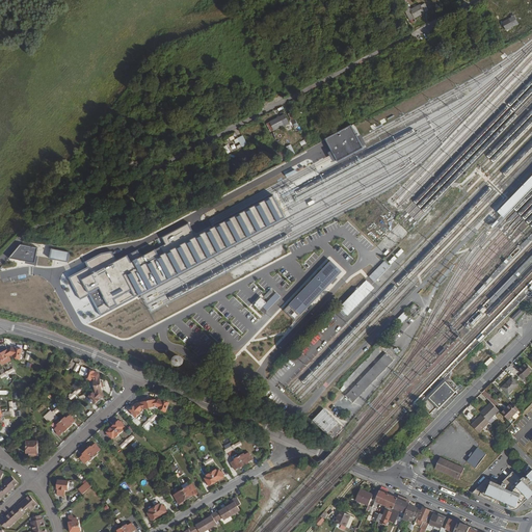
[(406,12),(410,20),(413,19),(415,18),(419,16),(423,14),(419,5),(406,12)]
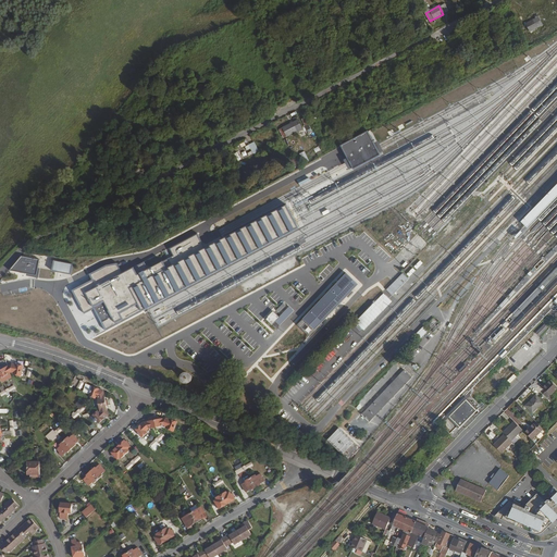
[(530,12),(539,15),(543,23),(546,22),(541,12),(531,9),(530,12)]
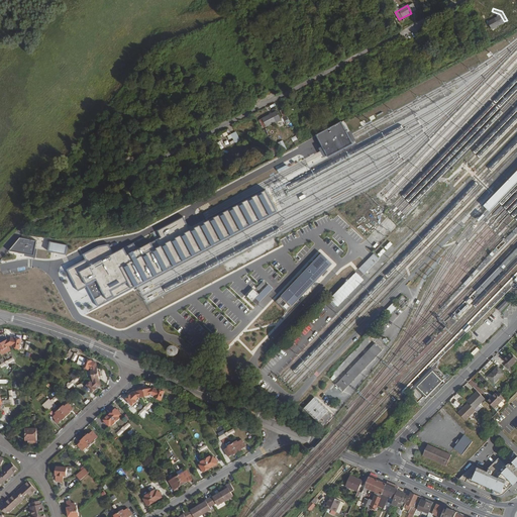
[(488,22),(492,30),(503,24),(499,16),(488,22)]
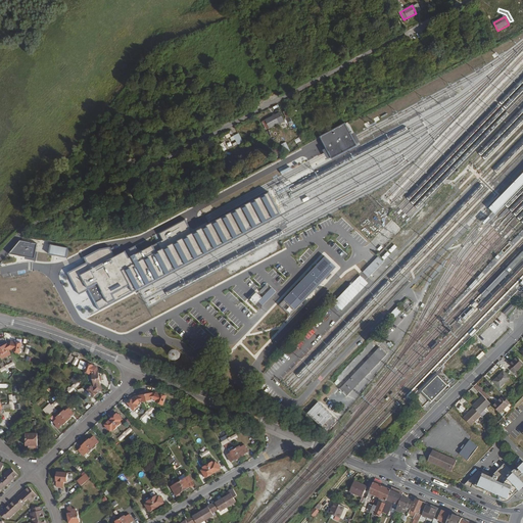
[(310,43),(316,55),(324,51),(318,39),(317,39),(316,36),(308,40),(311,43),(310,43)]
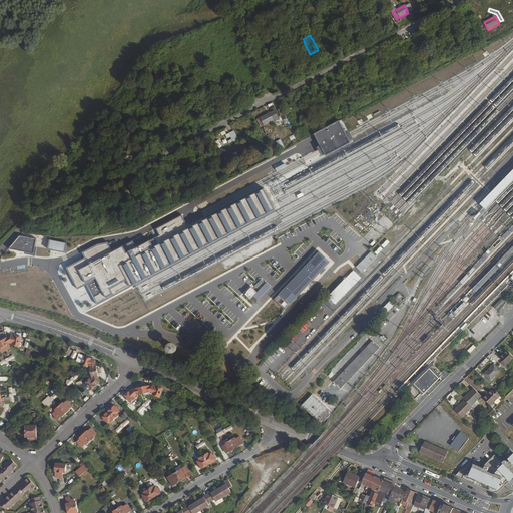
[(402,44),(390,50),(394,58),(408,50),(404,42),(402,44)]
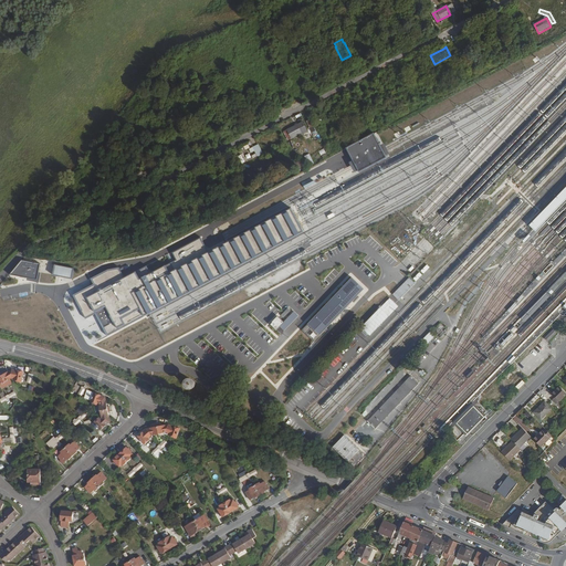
[(304,80),(308,88),(325,80),(322,73),(318,75),(317,72),(304,80)]
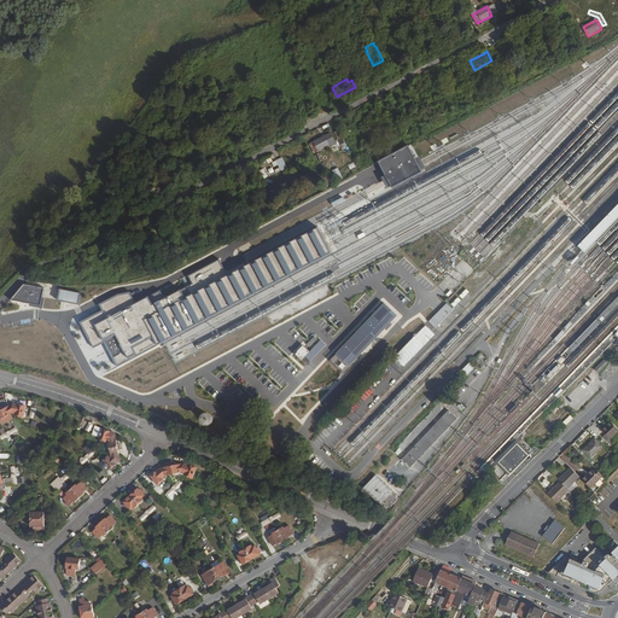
[(168,130),(172,138),(175,136),(168,122),(164,123),(168,130)]
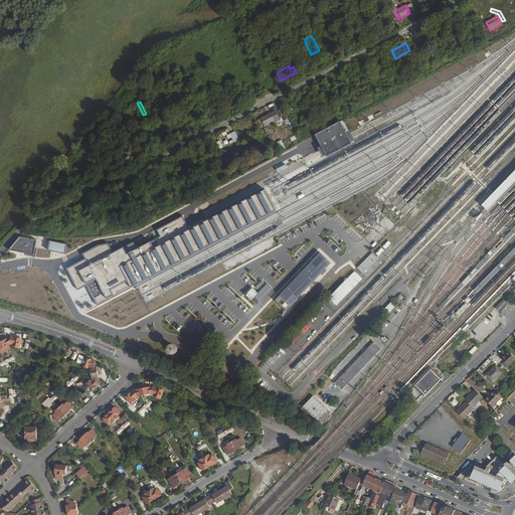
[(274,112),(261,119),(258,121),(261,128),(264,126),(265,127),(274,122),(274,123),(279,121),(274,112)]
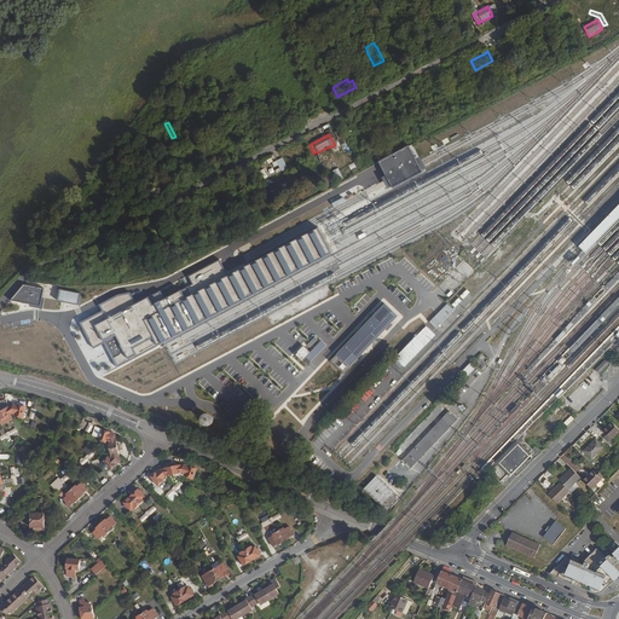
[(411,144),(408,146),(418,166),(421,171),(424,168),(422,163),(411,144)]
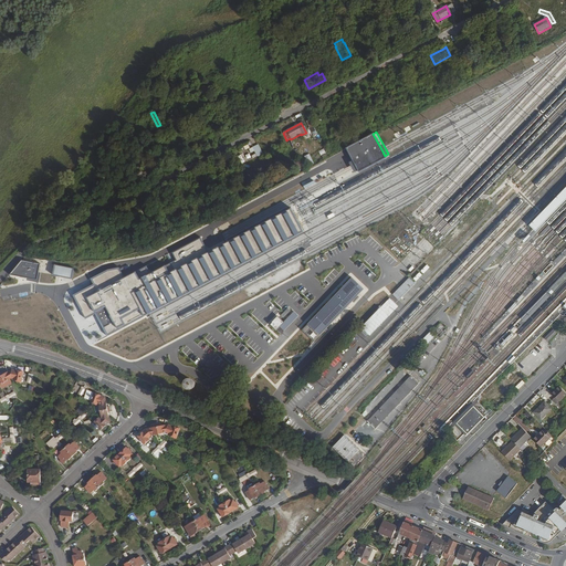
[(373,133),(345,148),(355,166),(358,173),(386,157),(385,156),(383,152),(373,134),(373,133)]
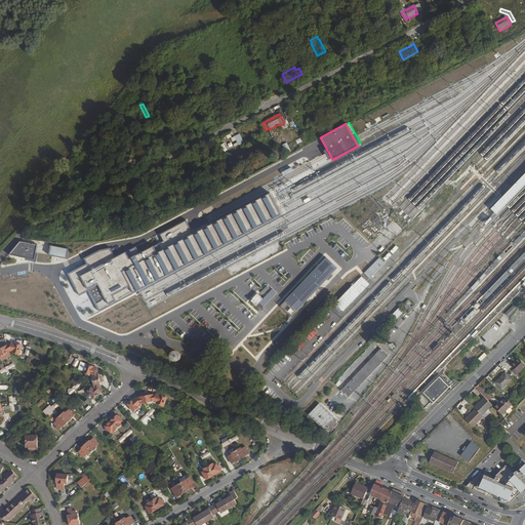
[(239,134),(223,144),(227,151),(242,144),(242,145),(243,144),(239,134)]
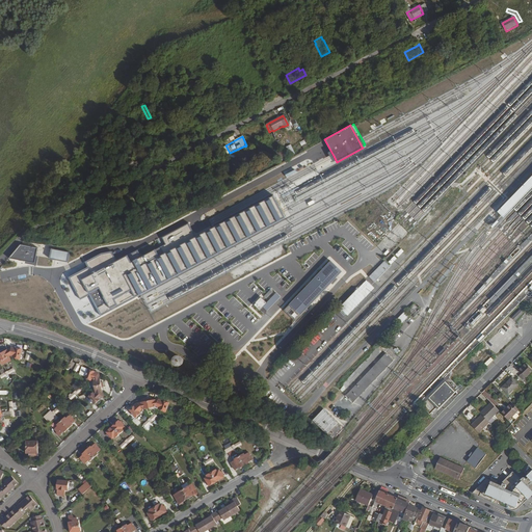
[(299,142),(303,150),(308,148),(303,139),(299,142)]
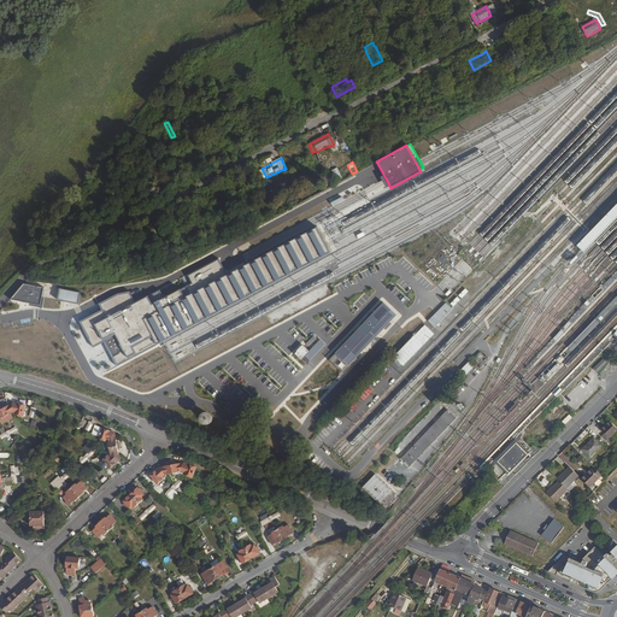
[(97,209),(103,219),(118,211),(113,200),(97,209)]
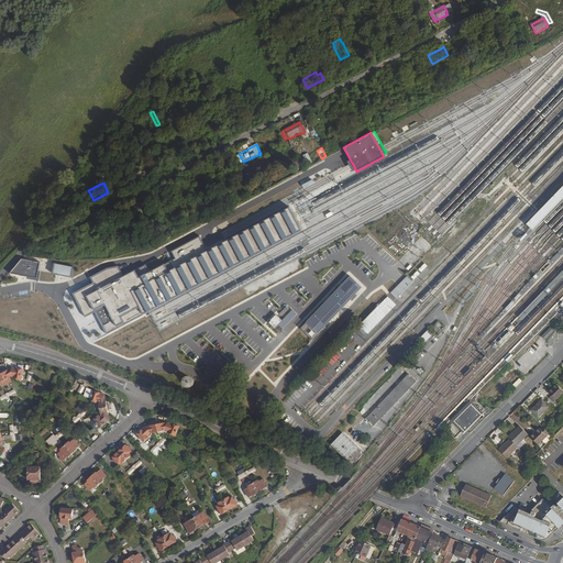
[(129,211),(132,218),(138,216),(139,219),(150,214),(143,202),(133,208),(132,207),(130,208),(131,209),(129,211)]
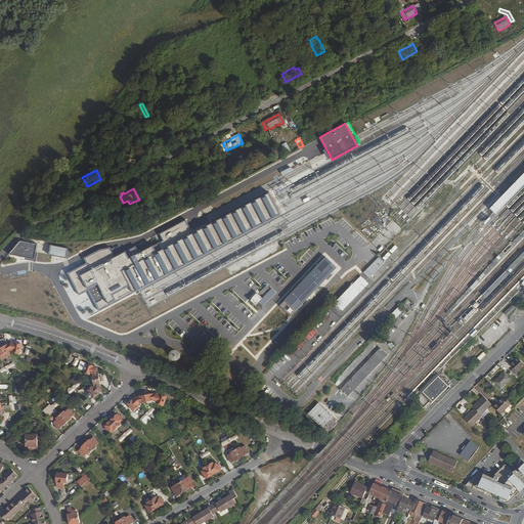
[(98,312),(279,215),(276,209),(271,201),(267,192),(190,232),(185,220),(159,234),(163,241),(127,258),(123,252),(115,257),(108,248),(99,250),(83,258),(85,264),(67,273),(78,296),(87,291),(98,312)]
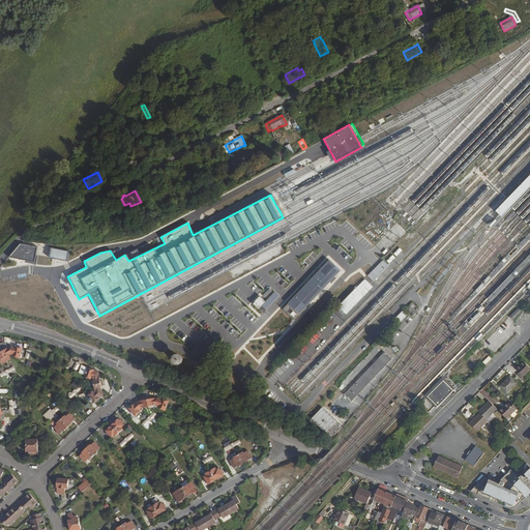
[(180,199),(172,204),(175,209),(183,205),(180,199)]
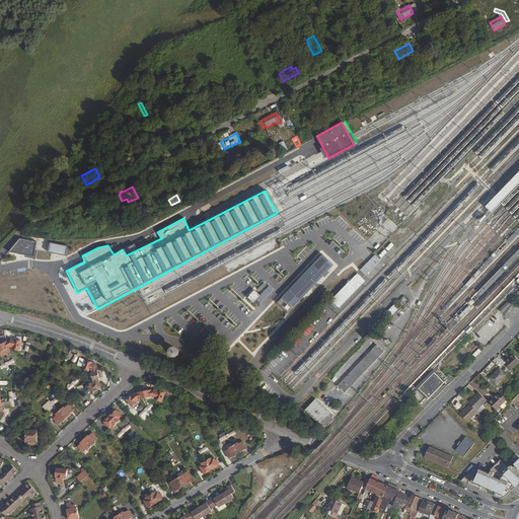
[(96,206),(100,214),(115,207),(110,199),(96,206)]
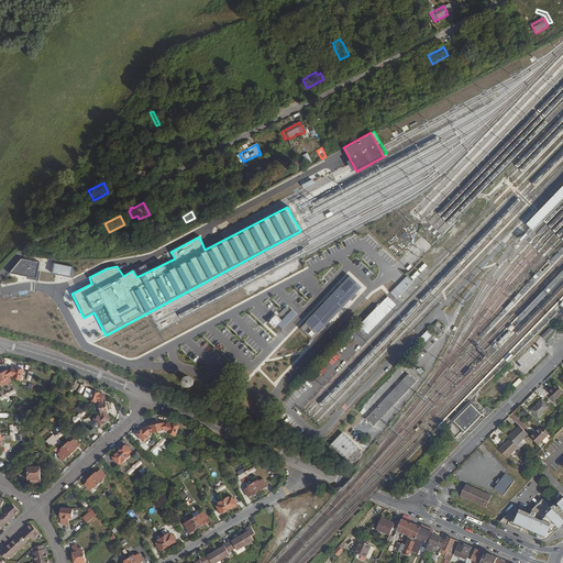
[(211,235),(216,242),(221,240),(218,232),(211,235)]
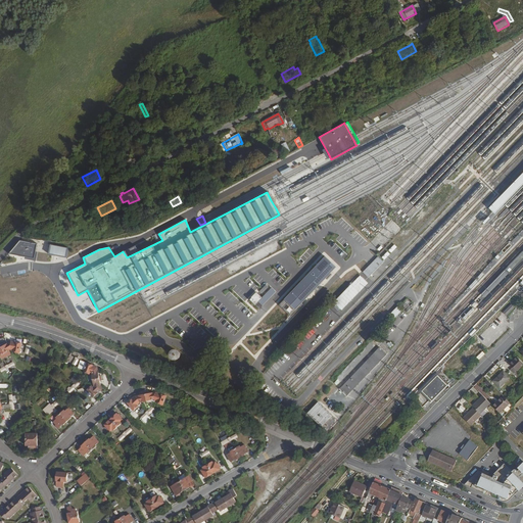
[(37,243),(20,240),(10,253),(34,258),(37,243)]
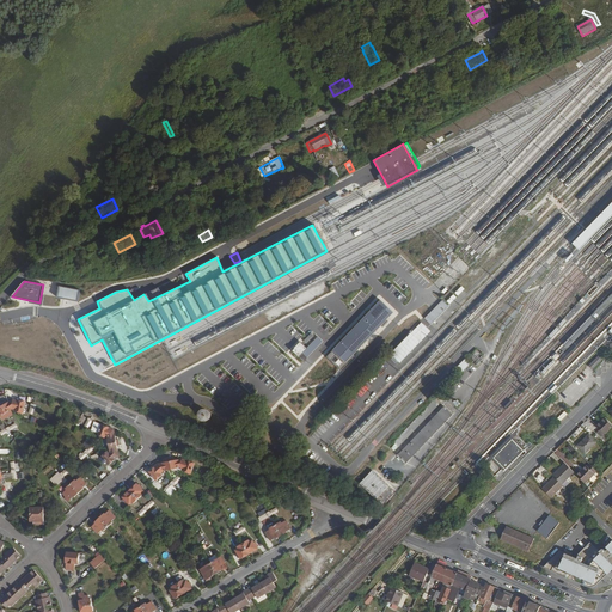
[(263,326),(325,293),(322,287),(319,282),(257,316),(263,326)]
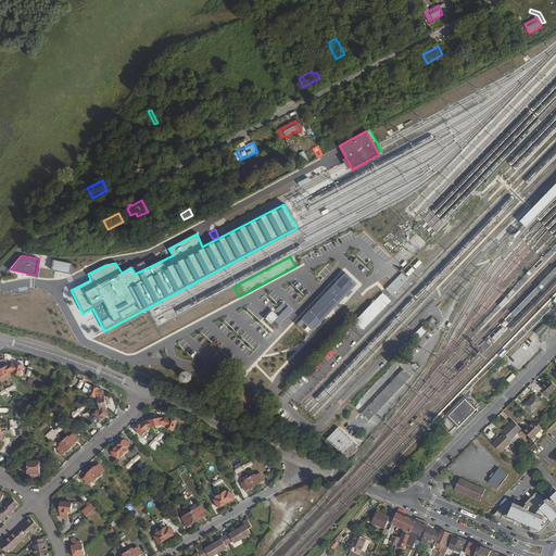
[(72,264),(53,260),(51,269),(70,274),(72,264)]
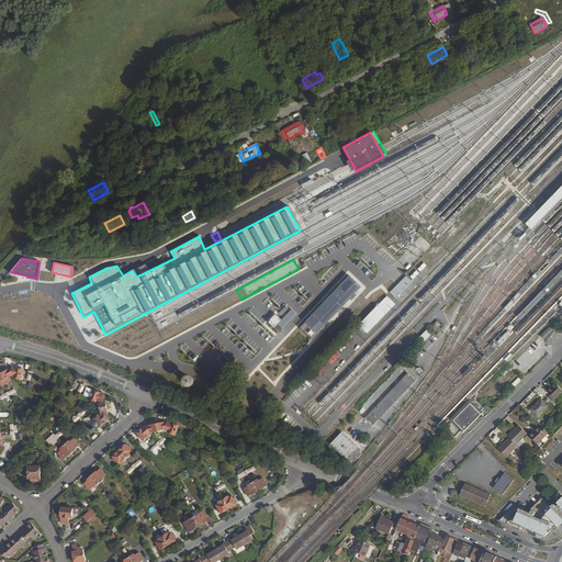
[(561,271),(543,291),(547,294),(548,295),(561,279),(561,271)]
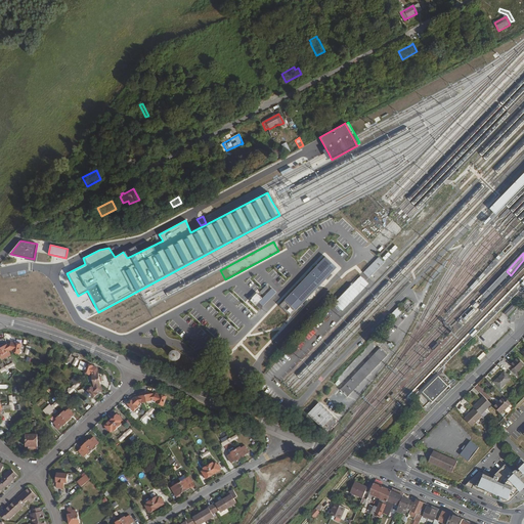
[(368,278),(384,262),(378,256),(362,272),(368,278)]
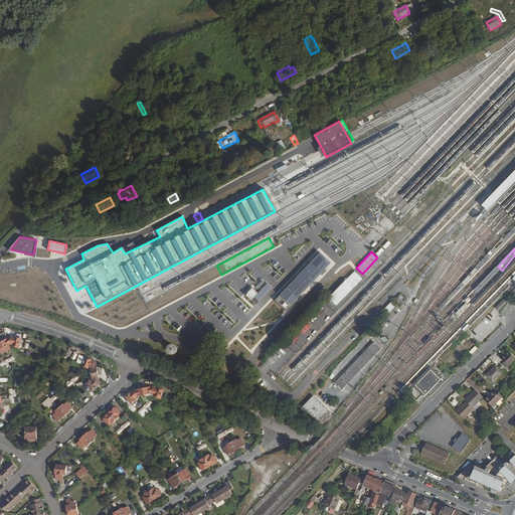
[(332,263),(321,252),(277,301),(288,311),(332,263)]
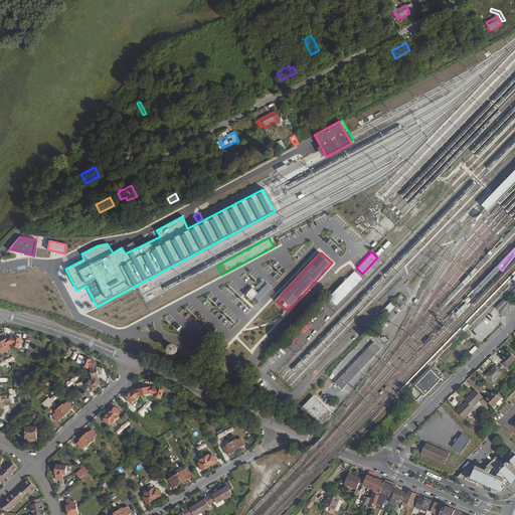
[(475,291),(478,294),(501,270),(498,267),(475,291)]
